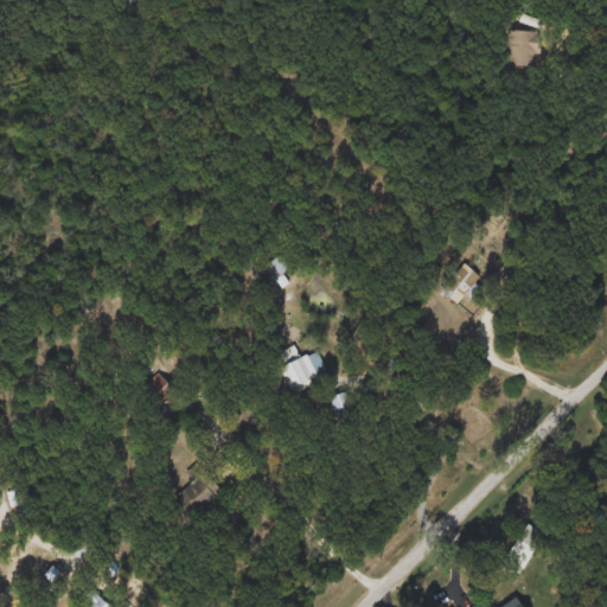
[(535,32),(535,68),(504,68),(504,32),(535,32)]
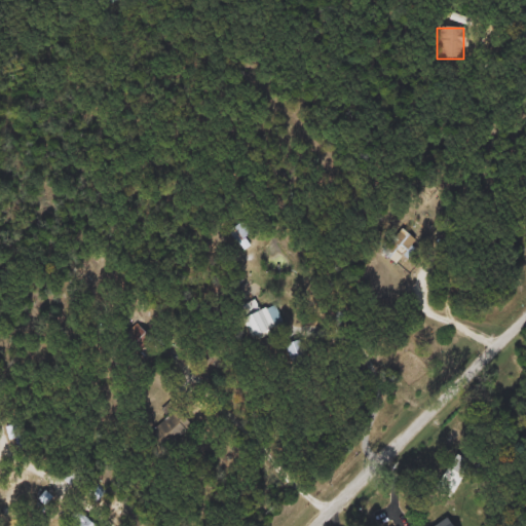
[(229,228),(249,221),(254,234),(233,241),(229,228)]
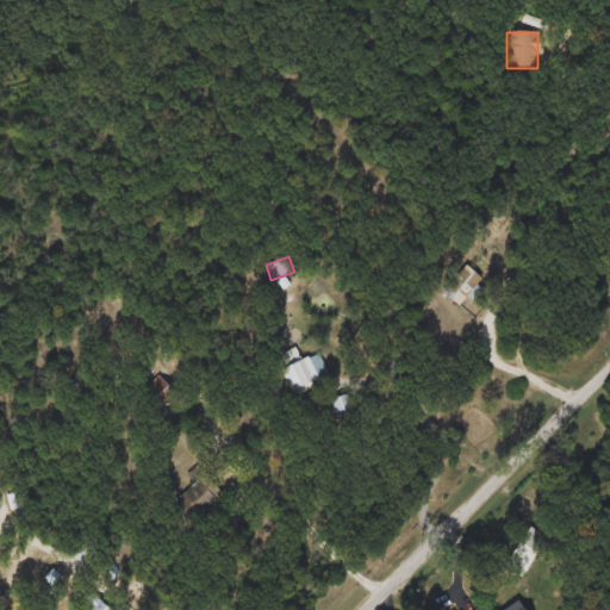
[(461,309),(442,296),(464,265),(483,279),(461,309)]
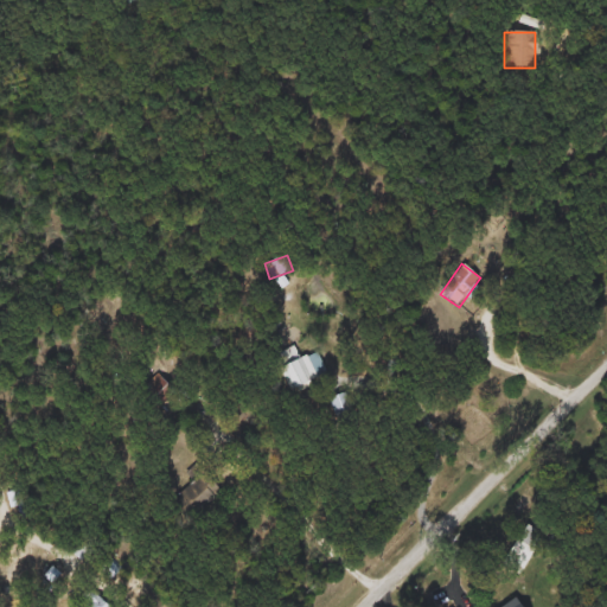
[(326,374),(288,389),(274,355),(294,346),(299,359),(317,351),(326,374)]
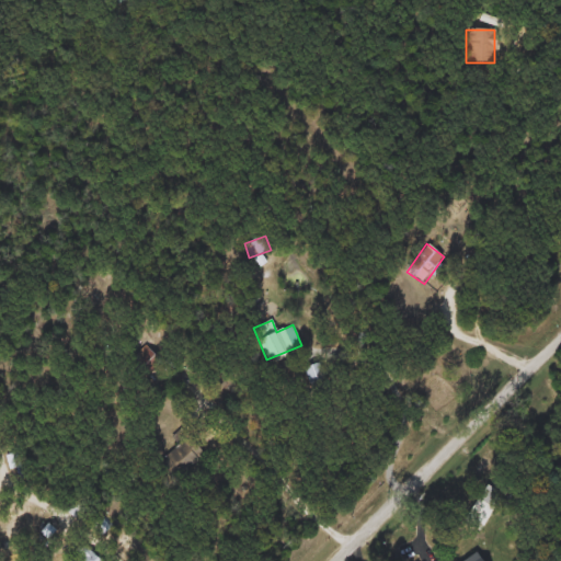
[(161,361),(148,377),(130,364),(142,347),(161,361)]
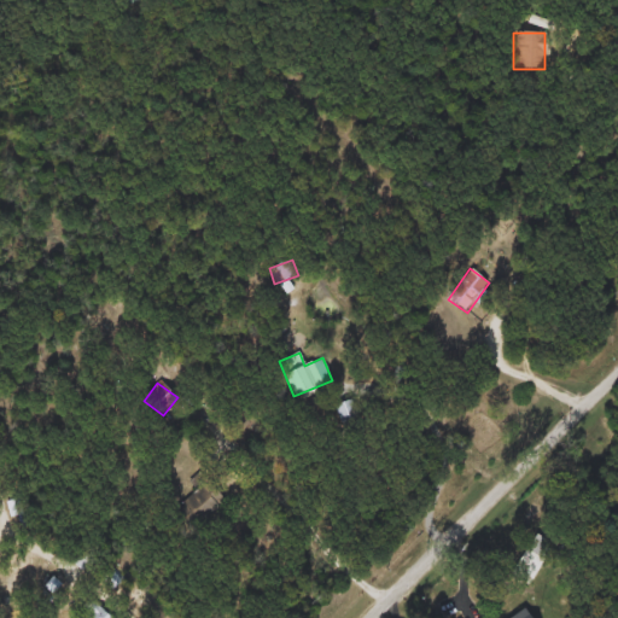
[(342,430),(334,404),(351,400),(359,425),(342,430)]
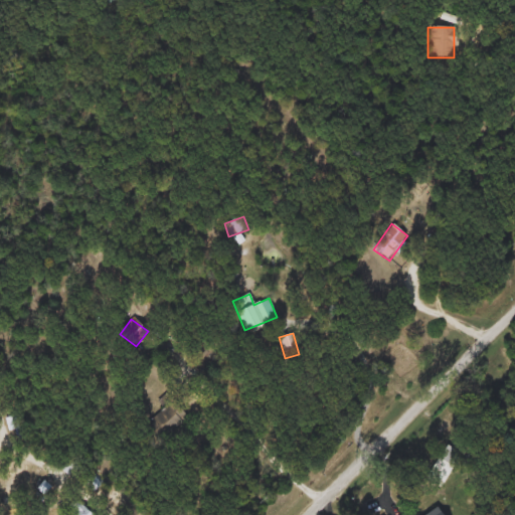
[(184,417),(160,440),(147,424),(171,402),(184,417)]
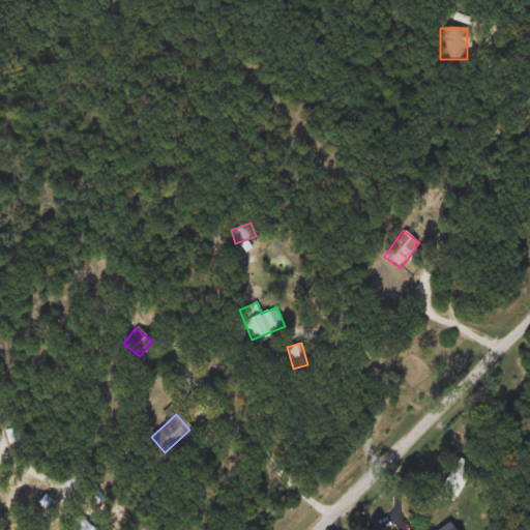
[(92,529),(68,529),(77,519),(92,529)]
